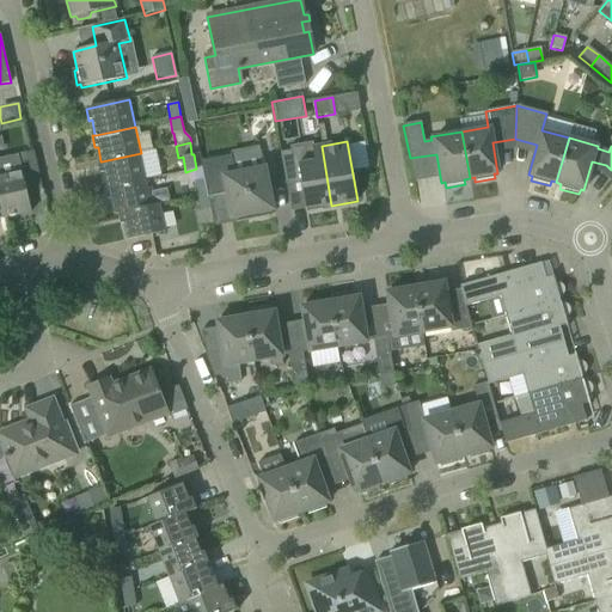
[(331,206),(322,146),(316,147),(314,142),(291,146),(291,151),(281,153),(286,184),(301,182),(306,209),(331,206)]
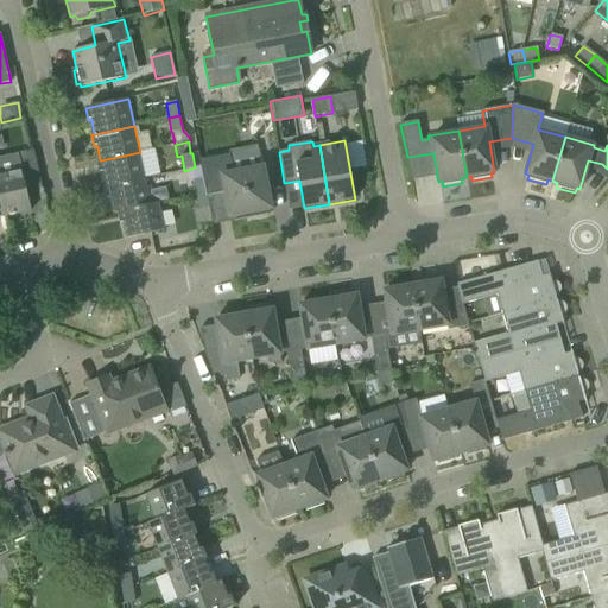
[(206,192),(207,196),(225,192),(229,217),(234,216),(235,222),(268,216),(267,210),(272,209),(263,165),(261,165),(258,145),(230,151),(230,154),(201,160),(204,178),(203,178),(206,192)]
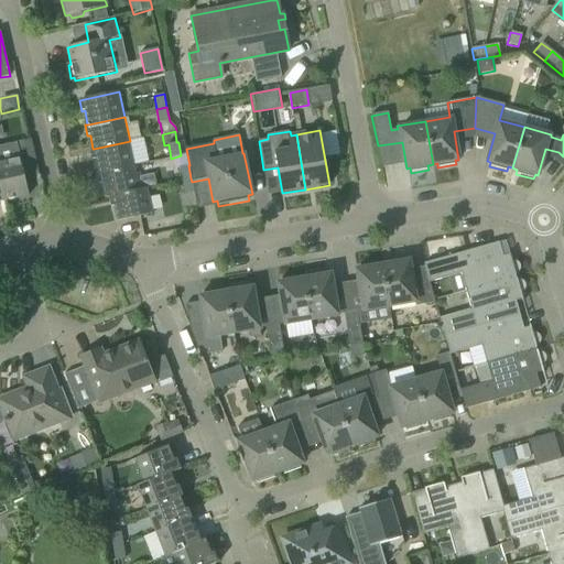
[(31,140),(0,145),(0,183),(4,201),(29,195),(24,177),(39,175),(31,140)]
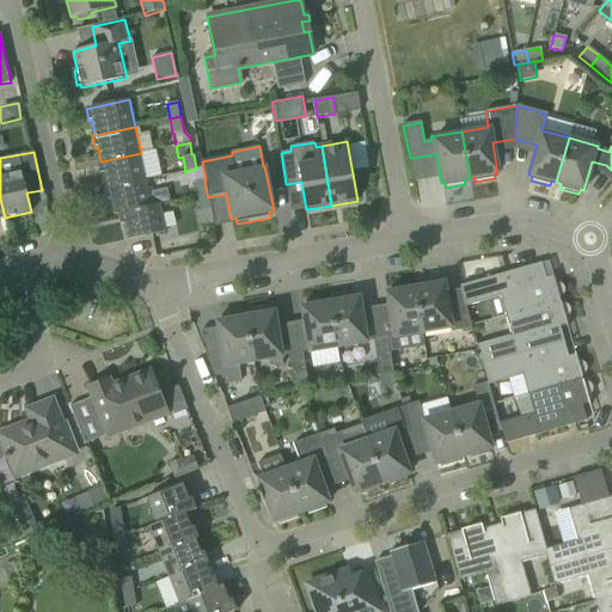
[(101,161),(98,161),(101,173),(104,173),(106,188),(106,189),(147,179),(141,153),(102,161),(101,161)]
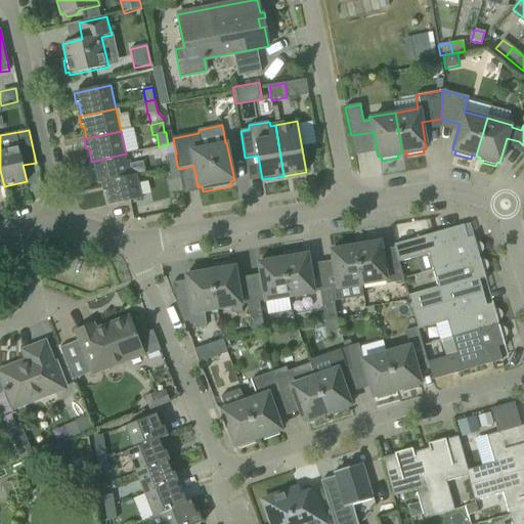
[(131,175),(126,154),(91,162),(91,161),(89,162),(91,172),(94,171),(97,184),(101,184),(104,183),(103,182),(131,176),(131,175)]
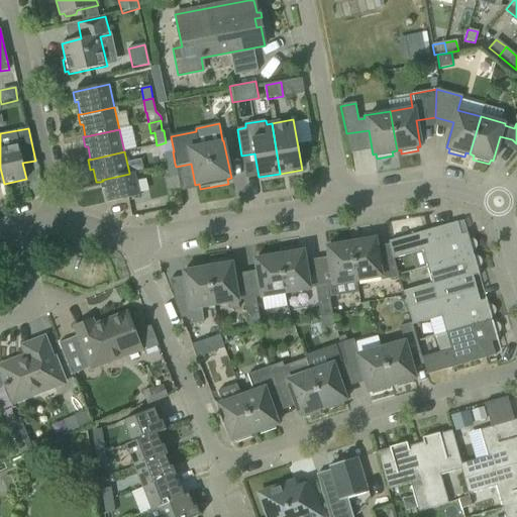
[(165,153),(167,166),(175,164),(173,151),(165,153)]
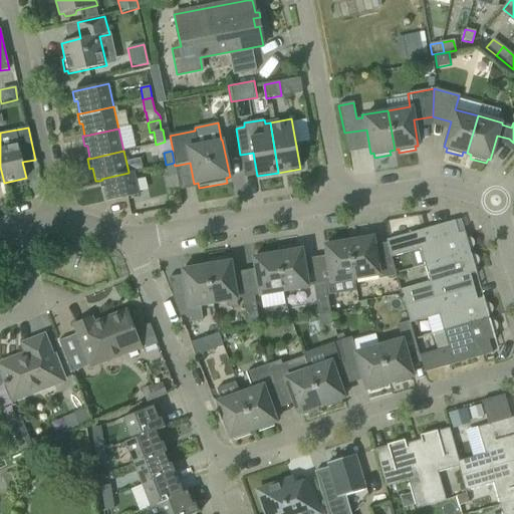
[(176,176),(175,166),(174,163),(166,165),(168,177),(176,176)]
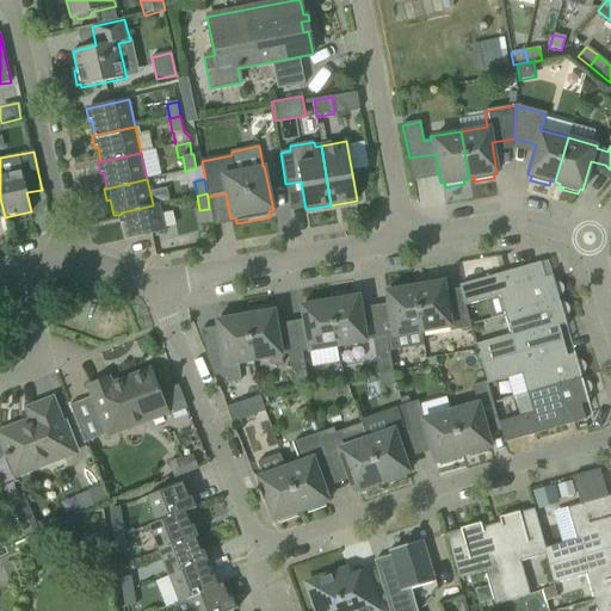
[(165,232),(160,209),(159,203),(153,204),(153,205),(121,213),(122,214),(118,215),(122,229),(124,229),(128,240),(165,232)]
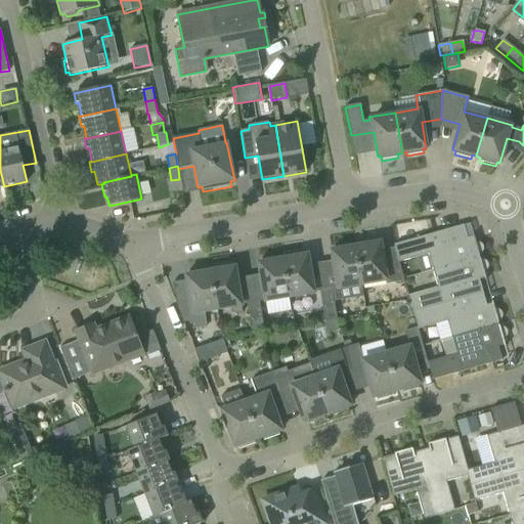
[(429,254),(434,271),(479,258),(479,257),(479,255),(482,253),(483,251),(483,247),(481,245),(479,243),(476,243),(469,245),(464,225),(420,237),(418,236),(416,238),(394,246),(399,263),(429,254)]
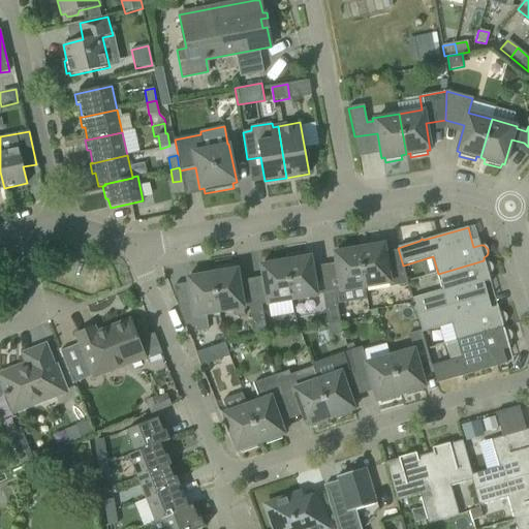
[(363,249),(359,249),(366,288),(391,284),(391,287),(407,284),(404,273),(389,276),(383,245),(380,246),(379,241),(363,244),(363,249)]
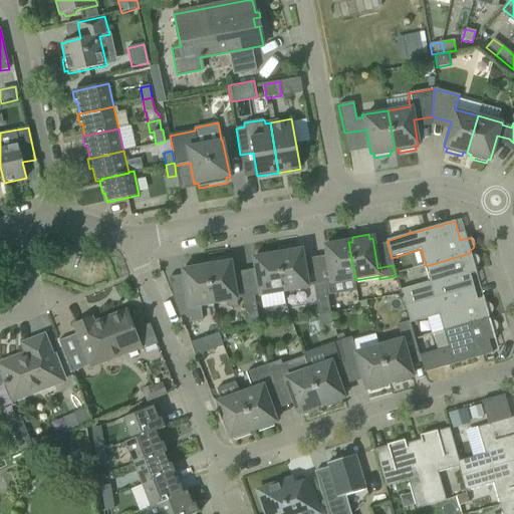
[(355,280),(348,242),(344,243),(343,239),(327,242),(328,246),(325,246),(331,285),(355,280)]
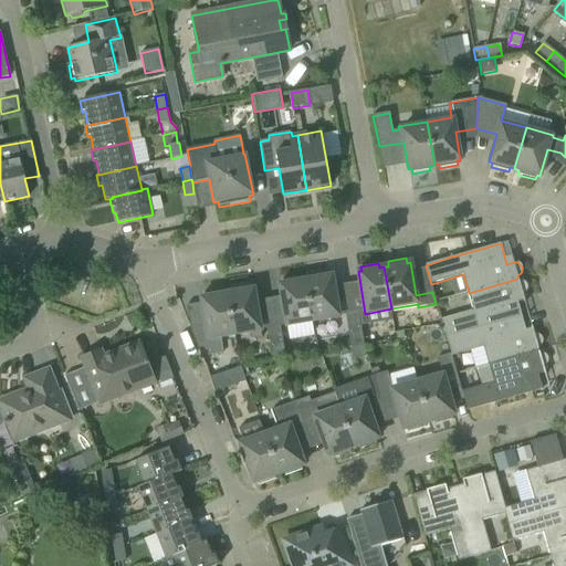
[(311,280),(305,280),(313,323),(339,318),(332,275),(328,276),(327,272),(310,274),(311,280)]
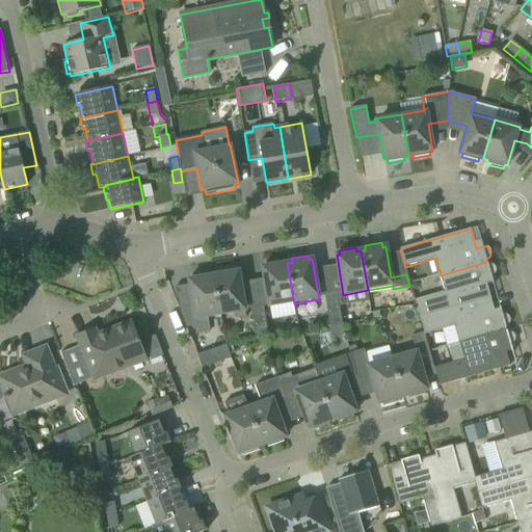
[(294,303),(287,263),(283,264),(282,260),(265,263),(266,267),(263,267),(269,308),(294,303)]
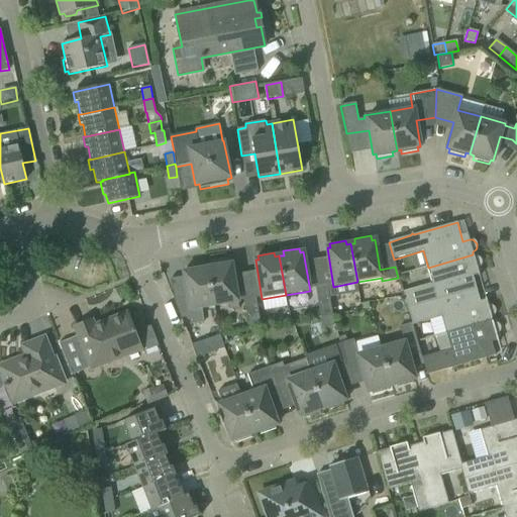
[(403,291),(408,308),(478,289),(473,271),(478,269),(480,268),(482,265),(482,262),(480,259),(478,256),(475,257),(474,255),(473,255),(473,254),(428,268),(432,283),(403,291)]
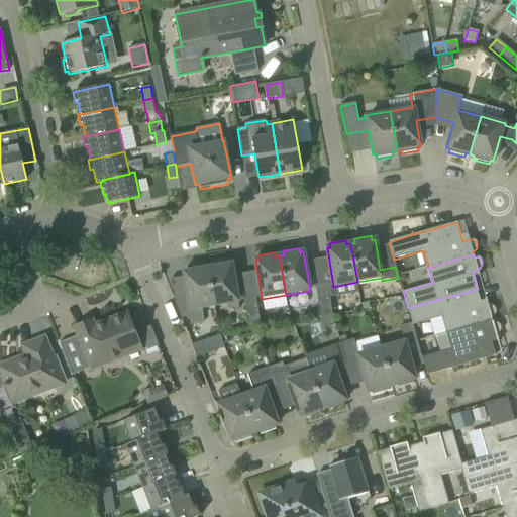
[(212,268),(207,269),(214,307),(228,304),(229,309),(238,308),(231,264),(228,265),(227,261),(211,264),(212,268)]
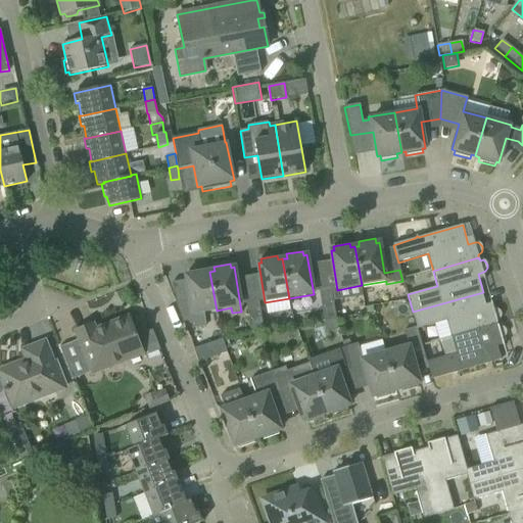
[(217,311),(209,272),(205,272),(204,268),(188,271),(189,275),(186,276),(190,301),(176,303),(186,330),(207,326),(204,313),(217,311)]
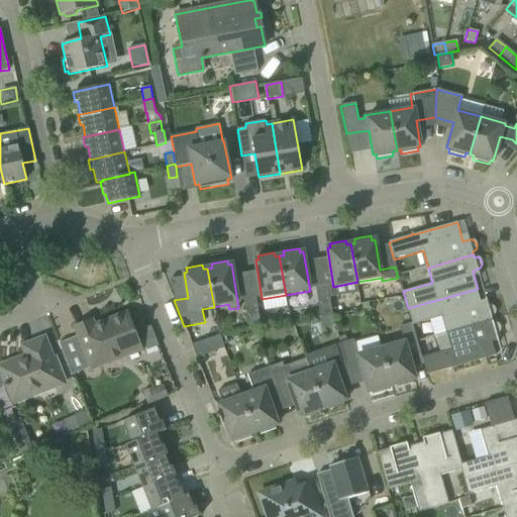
[(316,287),(319,302),(330,300),(328,285),(316,287)]
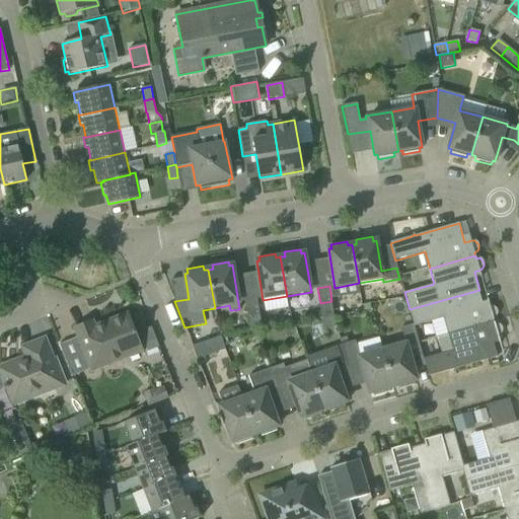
[(493,320),(494,320),(494,318),(496,317),(498,314),(498,311),(496,308),(493,307),(490,307),(485,308),(479,290),(410,309),(415,325),(443,317),(448,335),(493,321),(493,320)]
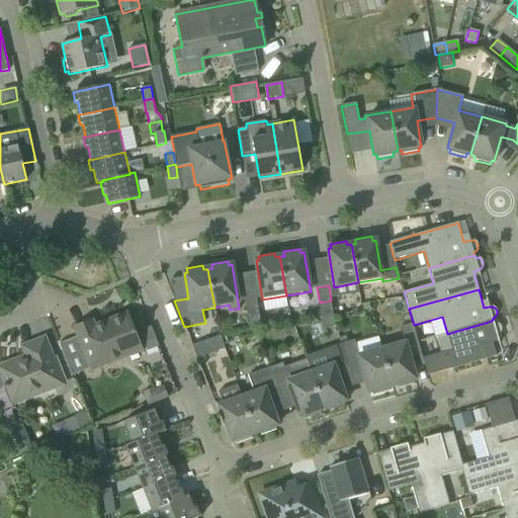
[(245,300),(248,315),(260,313),(257,298),(245,300)]
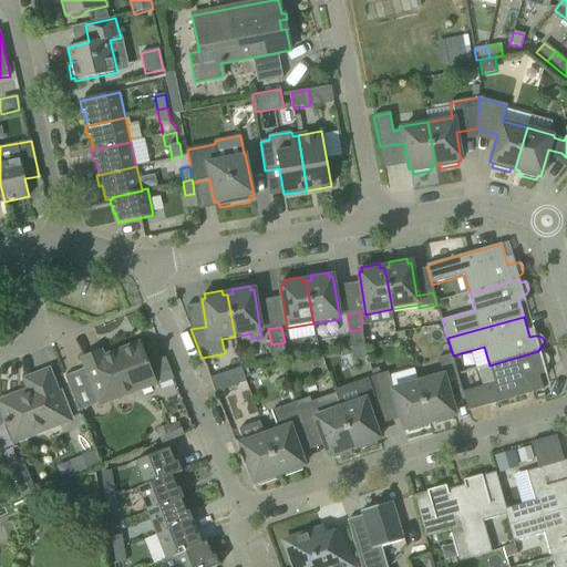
[(362,329),(350,331),(352,348),(366,346),(362,329)]
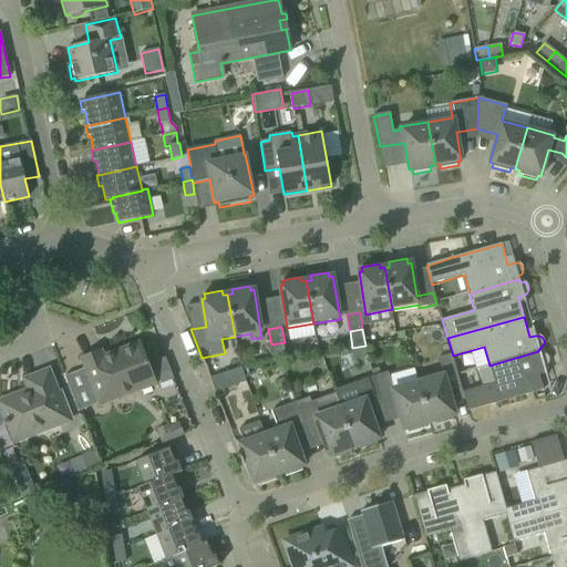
[(80,359),(89,379),(100,408),(156,385),(156,387),(174,380),(165,358),(148,364),(140,342),(103,357),(101,350),(80,359)]
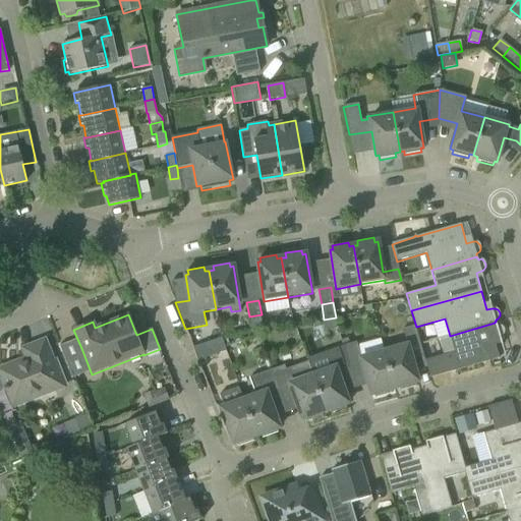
[(262,314),(249,316),(251,332),(264,330),(262,314)]
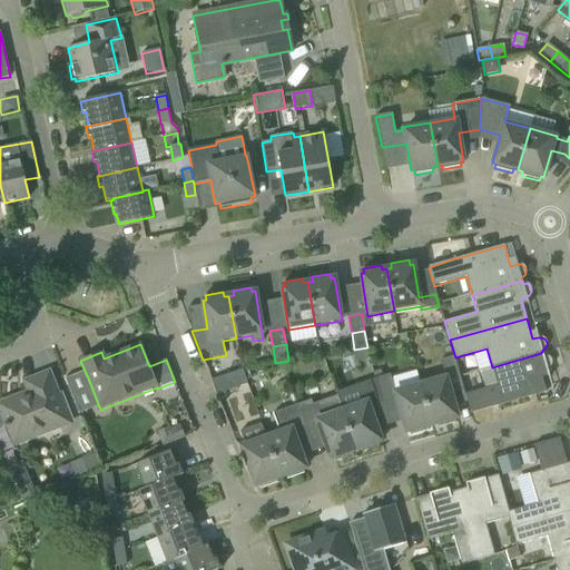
[(548,392),(541,371),(547,370),(550,367),(552,364),(552,361),(550,357),(547,356),(543,356),(543,354),(542,354),(541,353),(492,367),(498,384),(464,394),(470,414),(495,406),(498,409),(500,405),(529,397),(531,399),(533,396),(548,392)]
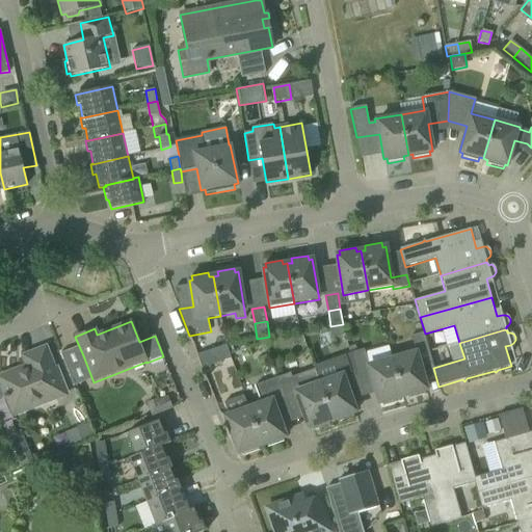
[(411,337),(415,348),(427,345),(424,333),(411,337)]
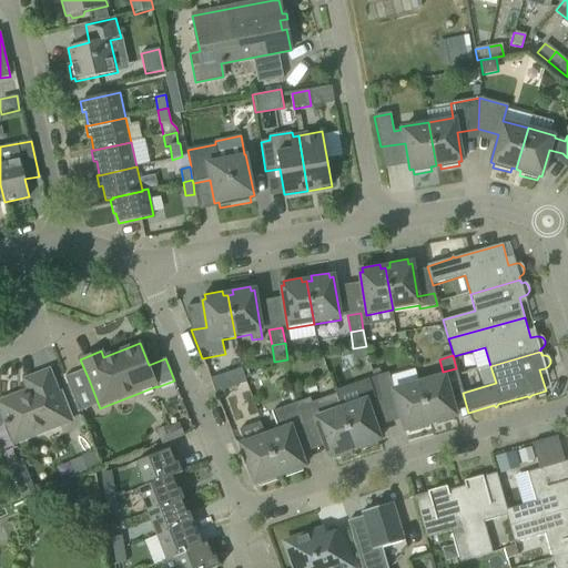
[(210,379),(215,394),(249,382),(243,367),(210,379)]
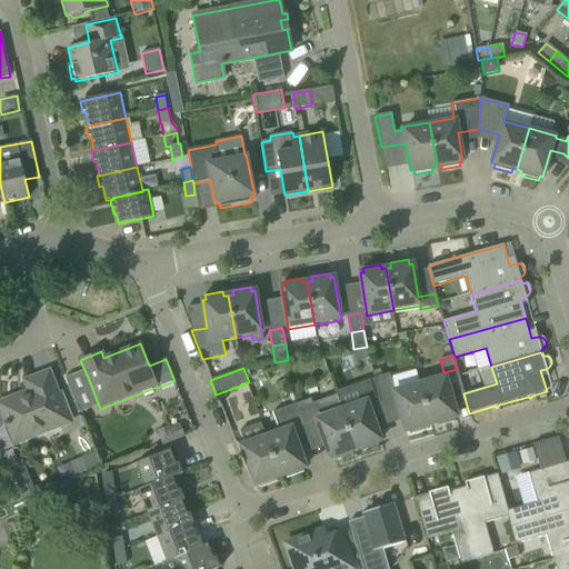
[(29,392),(0,403),(9,425),(13,423),(20,441),(43,432),(46,433),(55,430),(56,427),(72,420),(61,395),(58,397),(48,372),(26,381),(29,392)]
